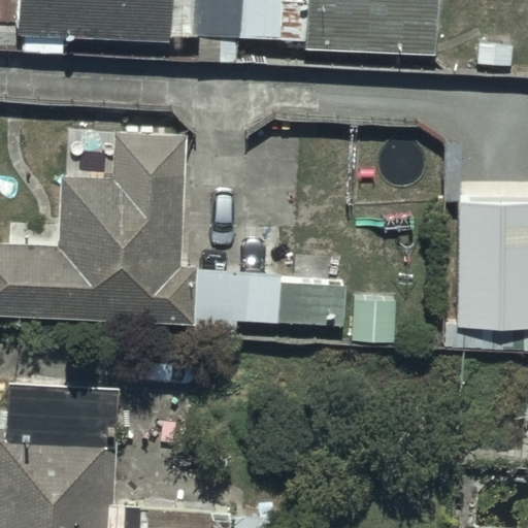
[(170,0),(21,0),(20,34),(169,42),(170,0)]
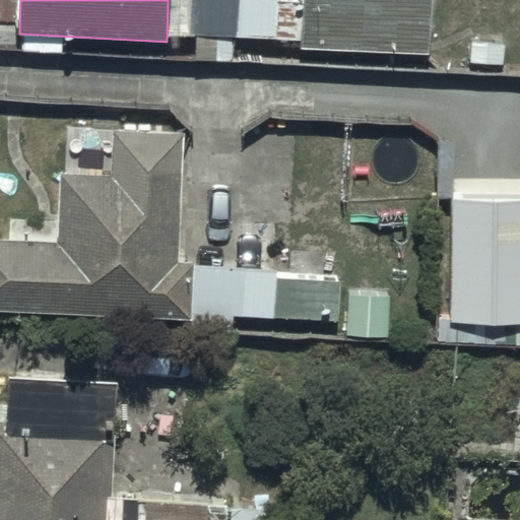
[(436,0),(305,0),(303,50),(434,55),(436,0)]
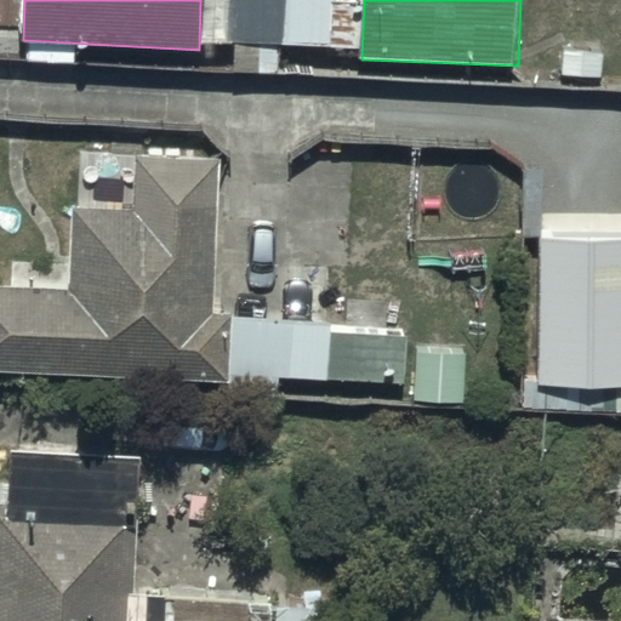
[(0,284),(0,369),(228,380),(231,314),(206,313),(208,269),(216,269),(222,155),(136,152),(134,208),(75,205),(72,288),(0,284)]
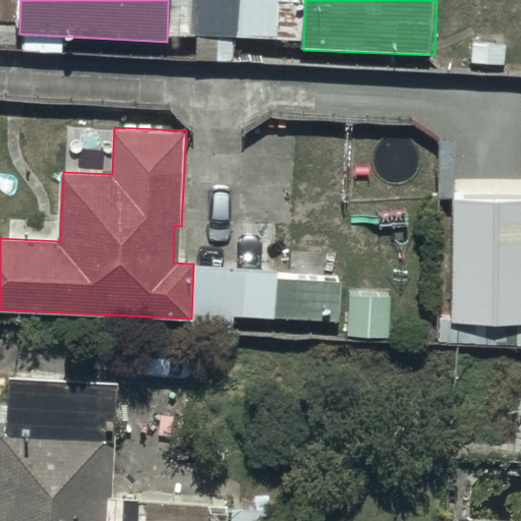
[(520,216),(451,213),(446,326),(520,329),(520,216)]
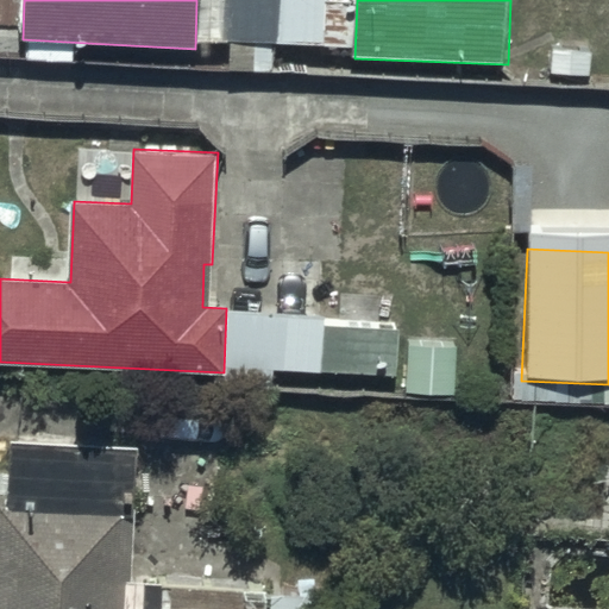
[(278,366),(325,368),(326,312),(232,309),(230,384),(277,385),(278,366)]
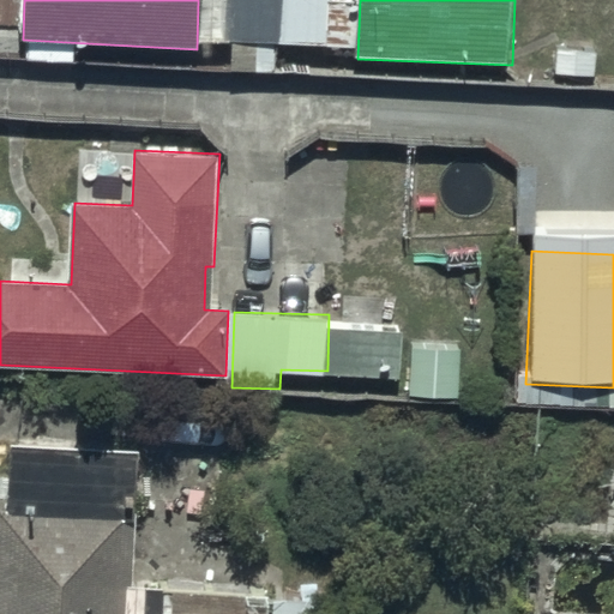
[(0,440),(0,613),(128,613),(137,447),(0,440)]
